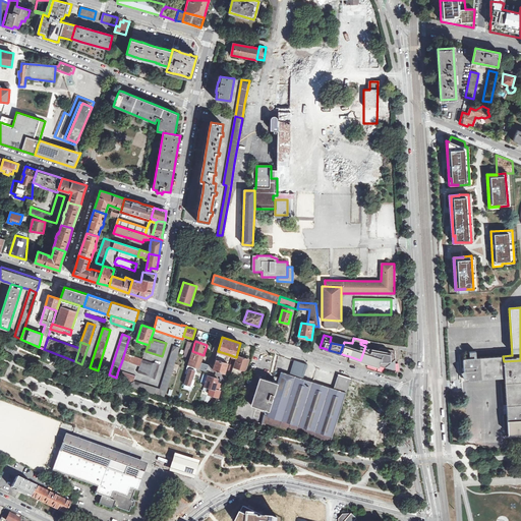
[(165,397),(180,347),(173,346),(160,389),(134,382),(131,383),(131,385),(130,387),(165,397)]
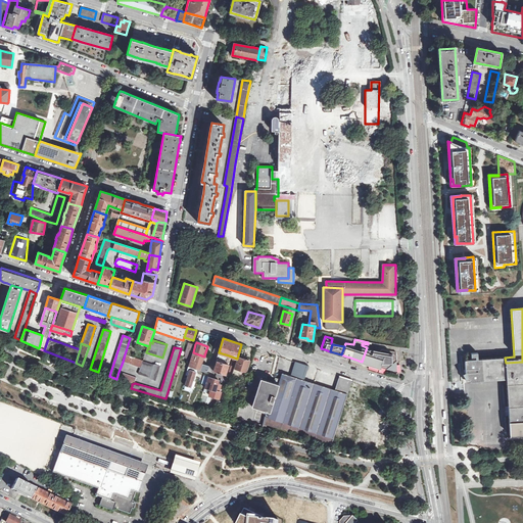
[(397,371),(396,353),(379,349),(379,352),(372,350),(371,354),(368,353),(369,349),(367,347),(362,362),(374,366),(380,367),(385,369),(397,371)]
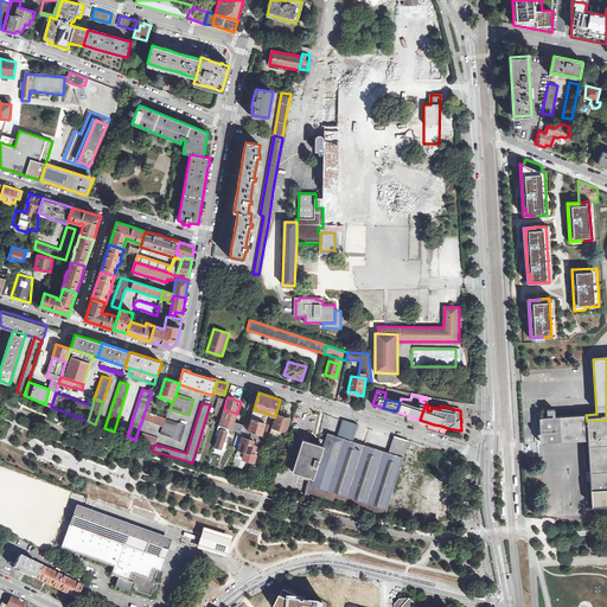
[(223,410),(218,426),(227,428),(231,429),(234,422),(237,414),(224,409),(223,410)]
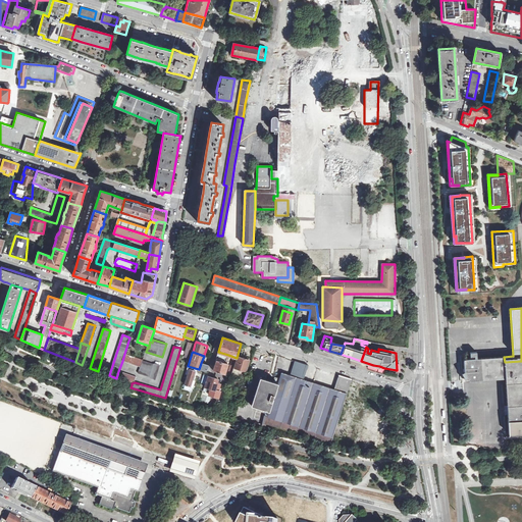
[(227,358),(228,355),(218,352),(215,360),(216,361),(227,364),(229,358),(227,358)]
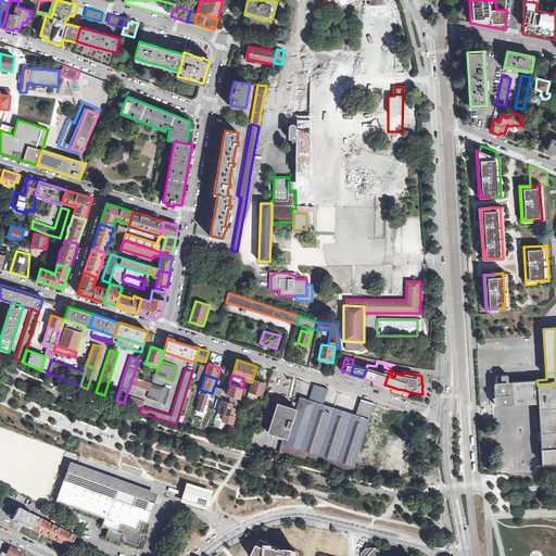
[(555,462),(555,384),(538,386),(536,380),(508,381),(508,375),(501,376),(501,380),(505,379),(506,382),(494,382),(495,397),(495,406),(539,403),(542,463),(555,462)]
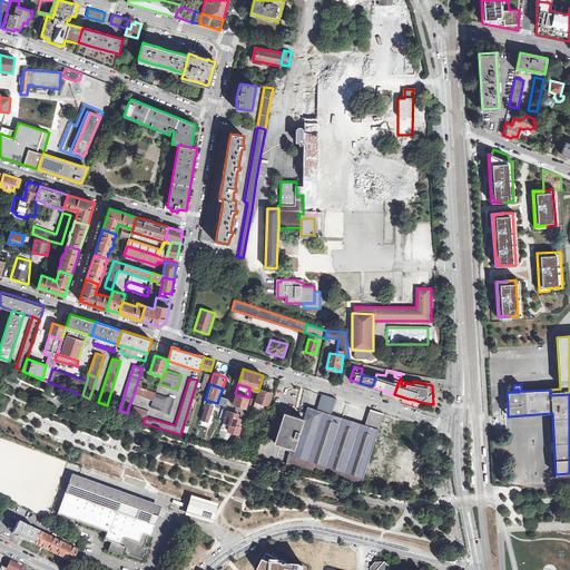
[(136,386),(134,394),(154,401),(156,394),(156,393),(136,386)]
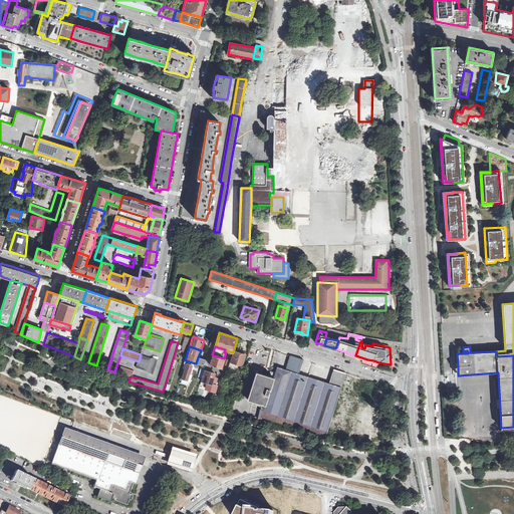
[(234,350),(231,362),(242,365),(245,354),(234,350)]
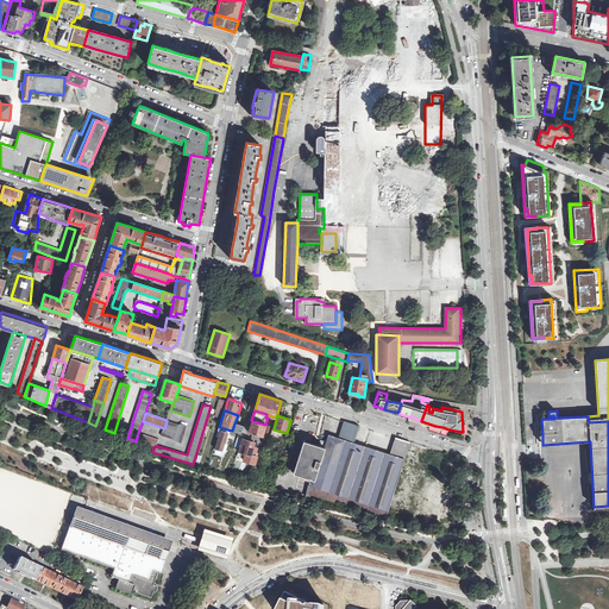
[(167,421),(164,428),(161,435),(174,439),(176,441),(181,443),(187,426),(181,425),(179,425),(167,421)]
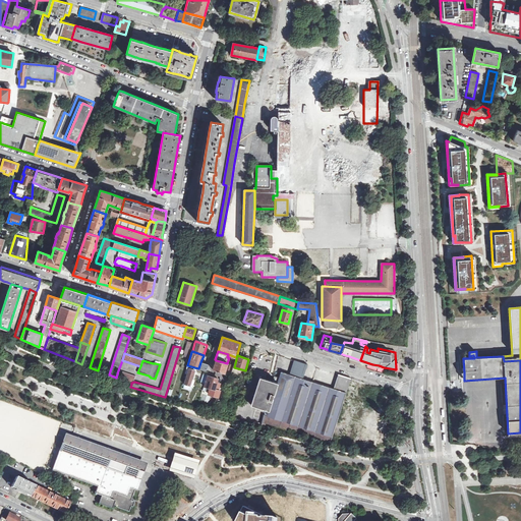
[(216,360),(213,369),(225,373),(228,363),(227,363),(216,360)]
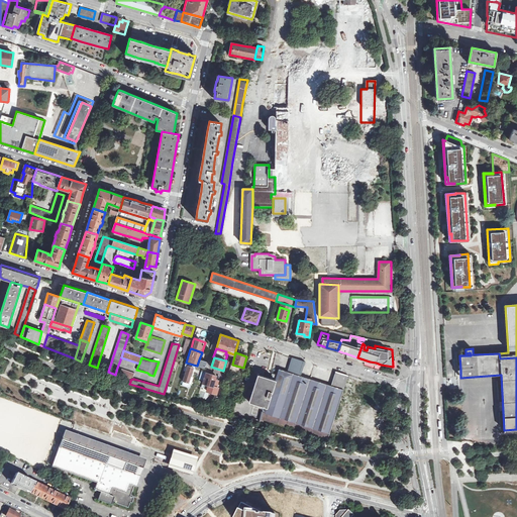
[(304,362),(293,357),(288,372),(300,376),(303,365),(304,362)]
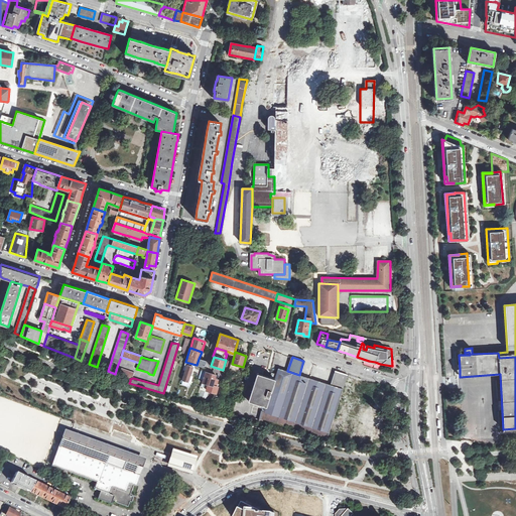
[(205,367),(207,361),(199,359),(197,365),(205,367)]
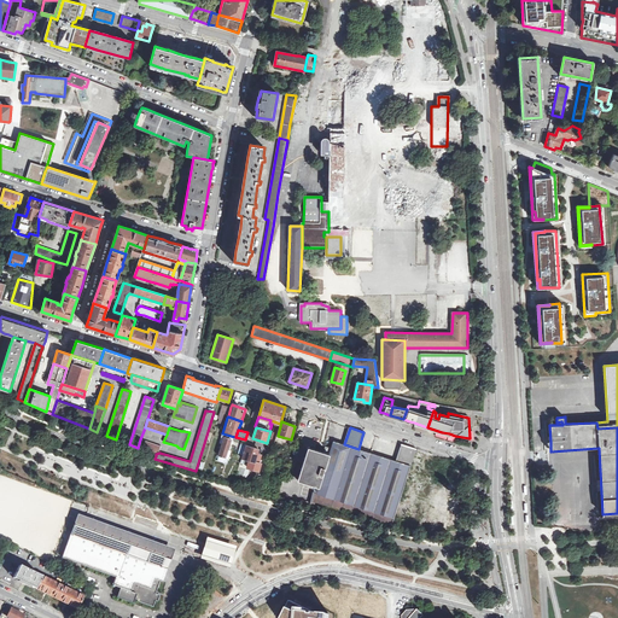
[(222,433),(220,442),(223,443),(226,437),(229,438),(231,436),(222,433)]
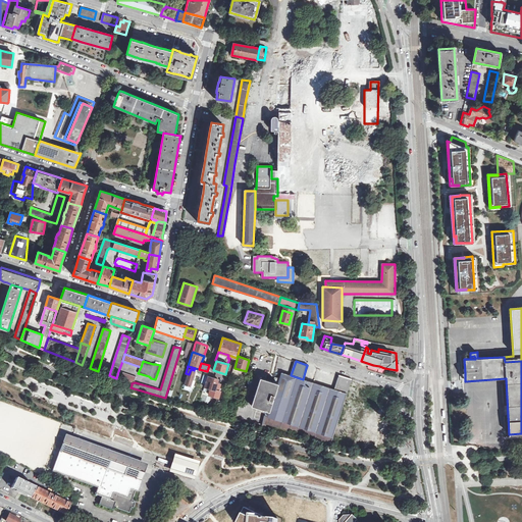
[(232,370),(232,372),(245,376),(246,371),(235,368),(233,367),(232,370)]
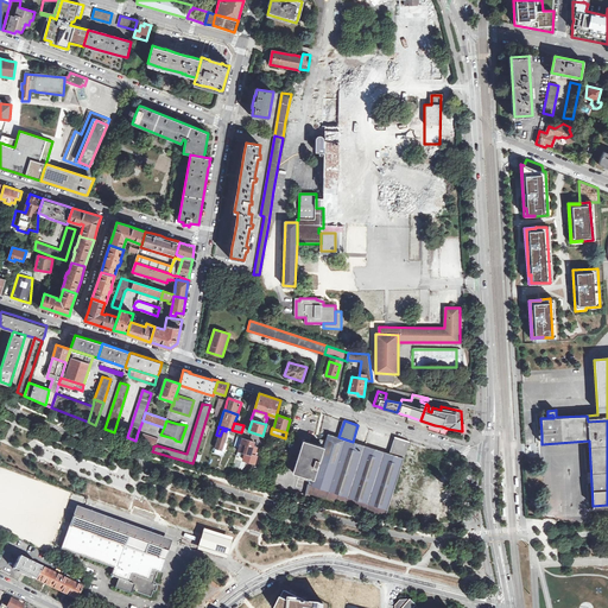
[(222,430),(220,436),(216,448),(222,450),(225,443),(228,432),(226,431),(222,430)]
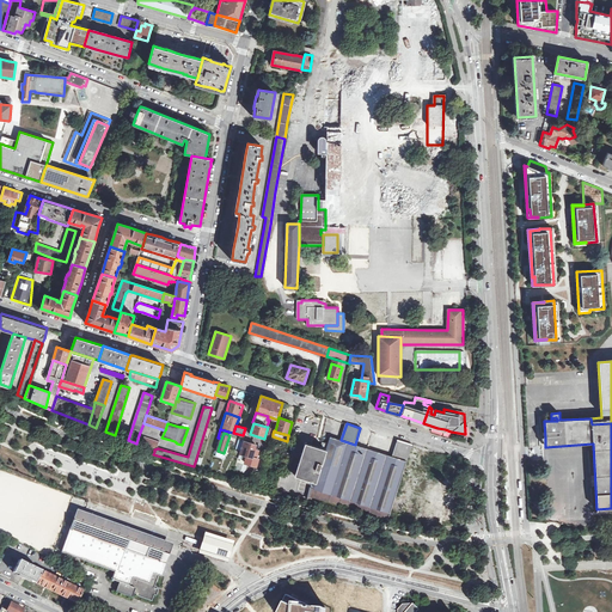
[(136,444),(154,450),(158,448),(160,442),(139,435),(136,444)]
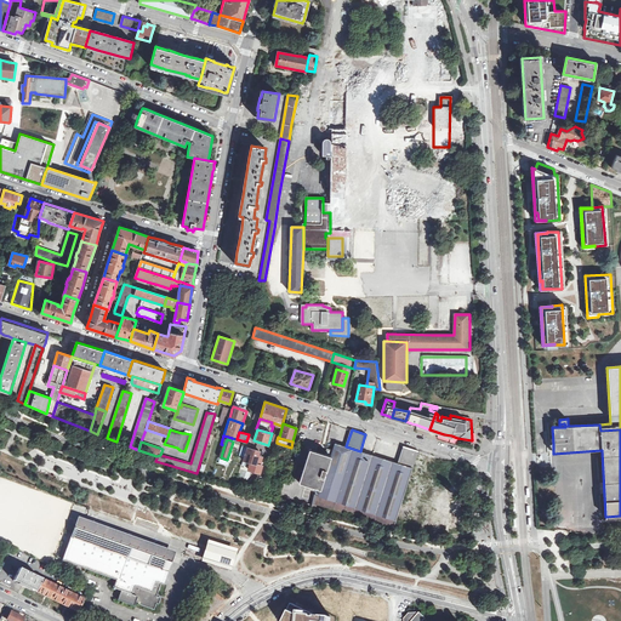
[(320,490),(319,496),(318,496),(343,505),(357,508),(369,513),(385,518),(396,522),(417,454),(398,463),(360,451),(346,446),(335,443),(334,446),(334,450),(320,489),(320,490)]
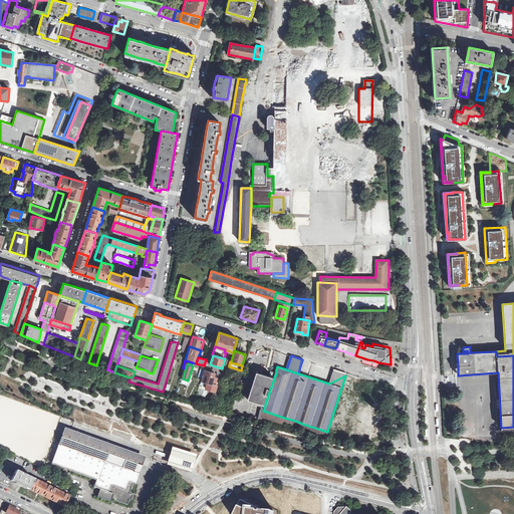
[(329,383),(345,375),(346,373),(334,369),(329,383)]
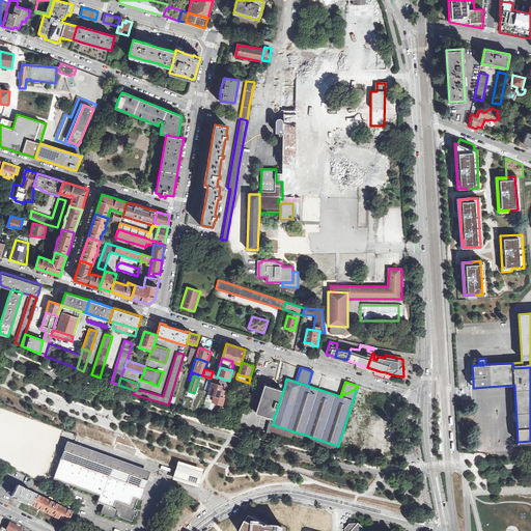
[(207,394),(219,397),(222,386),(212,383),(208,390),(207,394)]
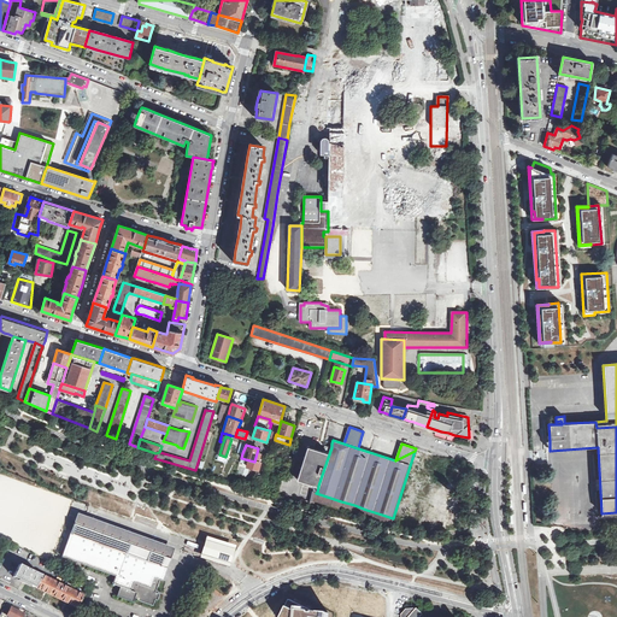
[(322,453),(321,453),(309,448),(299,479),(311,482),(312,480),(316,481),(315,485),(318,486),(331,447),(324,445),(322,453)]
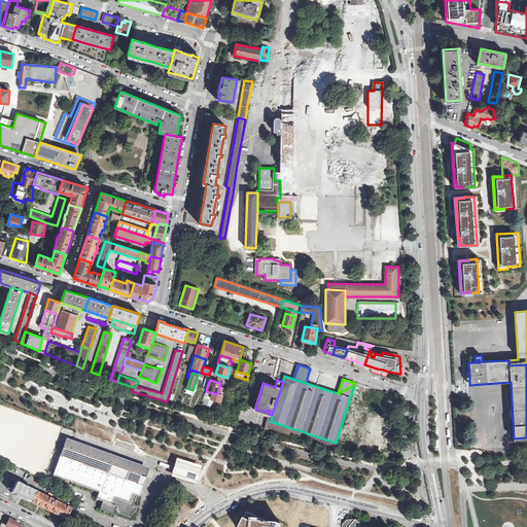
[(252,410),(268,415),(272,416),(272,415),(269,414),(270,411),(267,410),(266,412),(255,409),(264,383),(274,387),(275,385),(261,381),(252,410)]
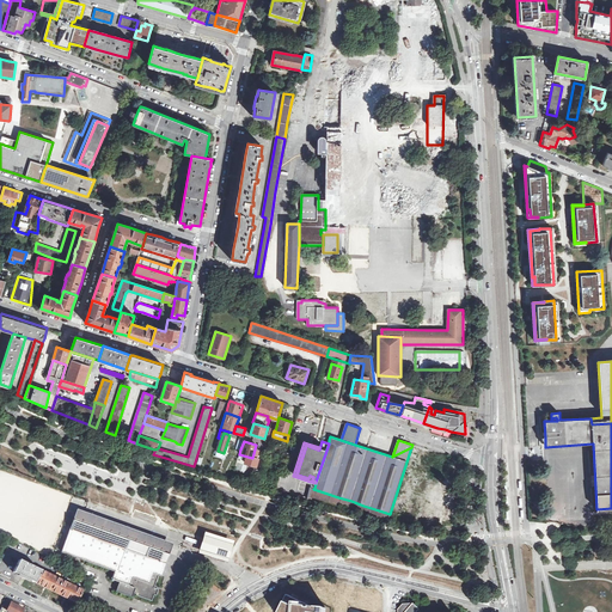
[(224,453),(218,451),(215,457),(225,459),(228,447),(226,446),(224,453)]
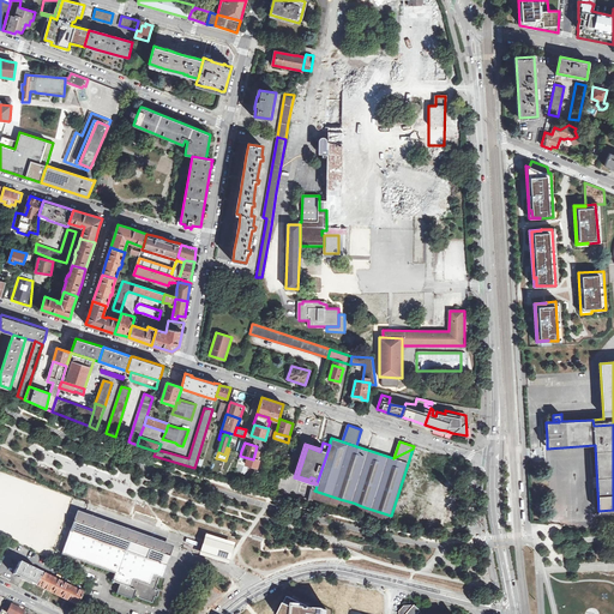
[(309,492),(308,498),(315,500),(339,507),(341,506),(360,512),(360,511),(369,515),(368,517),(390,521),(390,519),(391,516),(380,512),(365,507),(353,503),(339,499),(314,491),(315,491),(311,489),(309,492)]
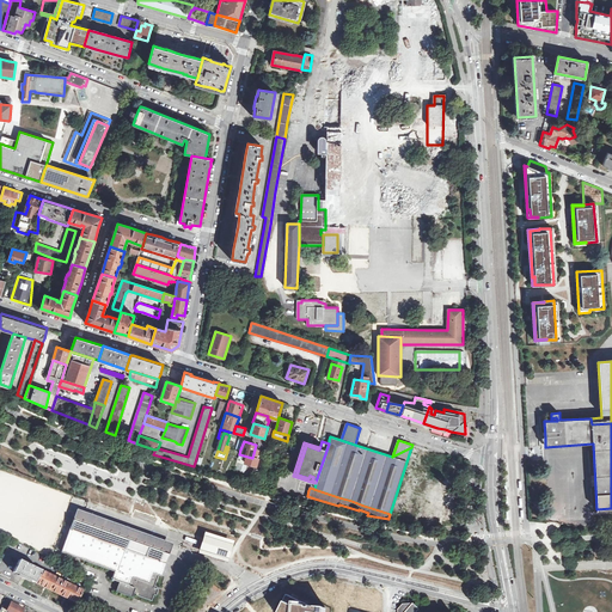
[(60,551),(68,554),(80,522),(74,520),(72,519),(60,551)]
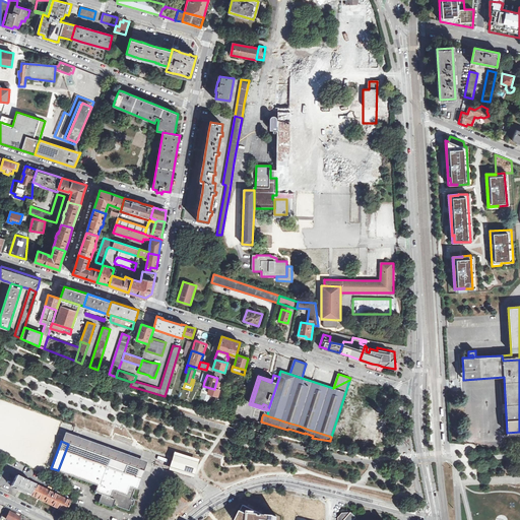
[(68,444),(58,470),(96,484),(94,492),(102,494),(115,499),(113,504),(129,510),(131,505),(132,505),(133,501),(130,499),(133,490),(134,488),(129,485),(131,481),(135,468),(107,458),(102,456),(75,447),(68,444)]
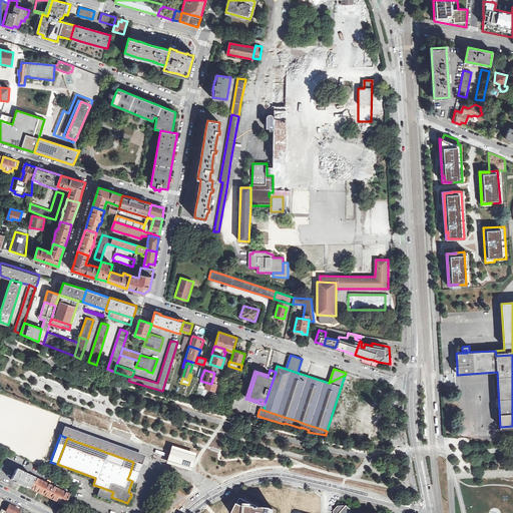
[(193,456),(171,449),(167,461),(189,468),(191,462),(193,456)]
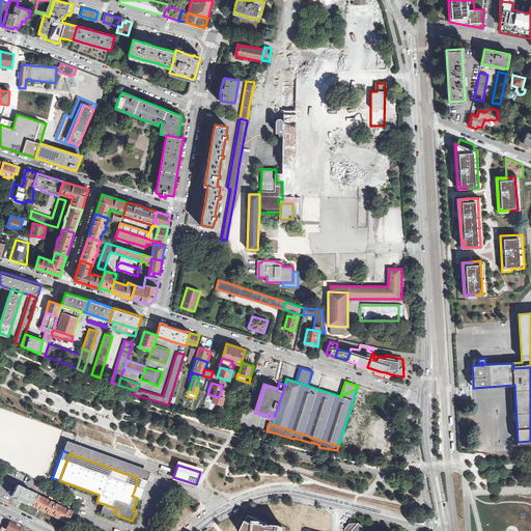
[(21,501),(30,505),(35,495),(17,485),(11,496),(21,501)]
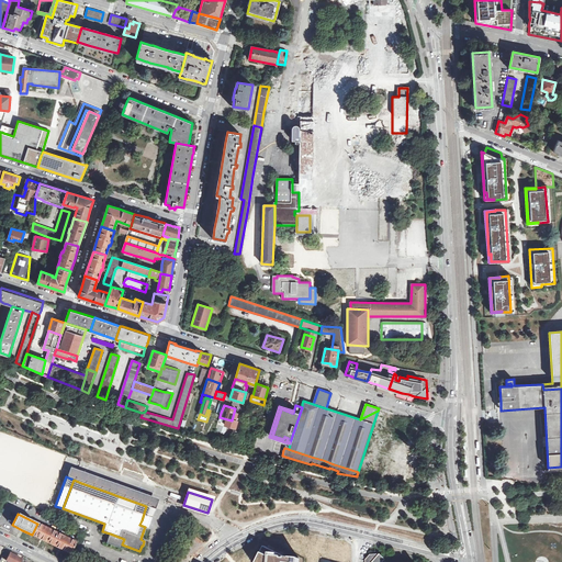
[(41,540),(51,544),(57,532),(37,524),(32,535),(41,540)]
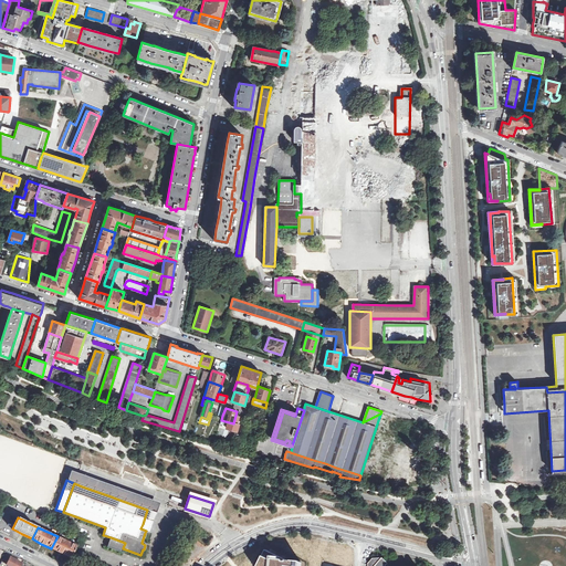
[(70,557),(75,545),(58,536),(51,548),(61,553),(70,557)]
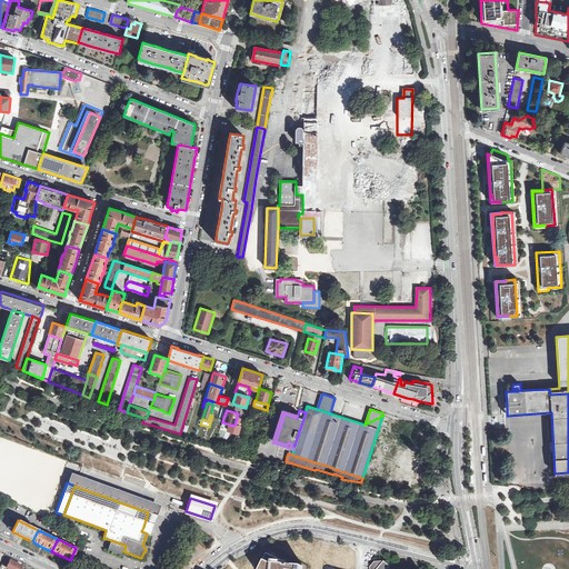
[(123,551),(126,546),(111,540),(108,550),(122,555),(123,551)]
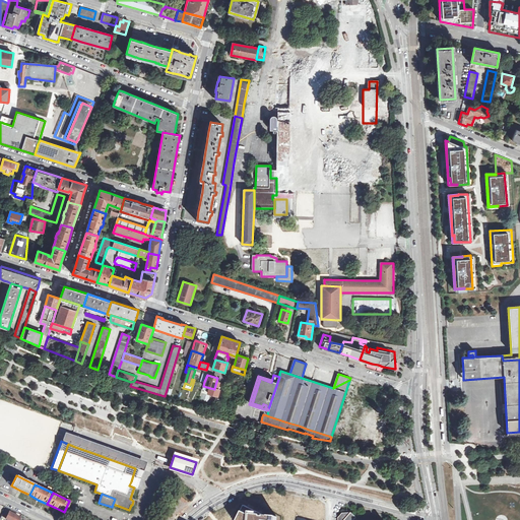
[(262,514),(245,506),(242,511),(243,512),(239,519),(273,519),(274,516),(265,515),(265,517),(262,516),(262,514)]
